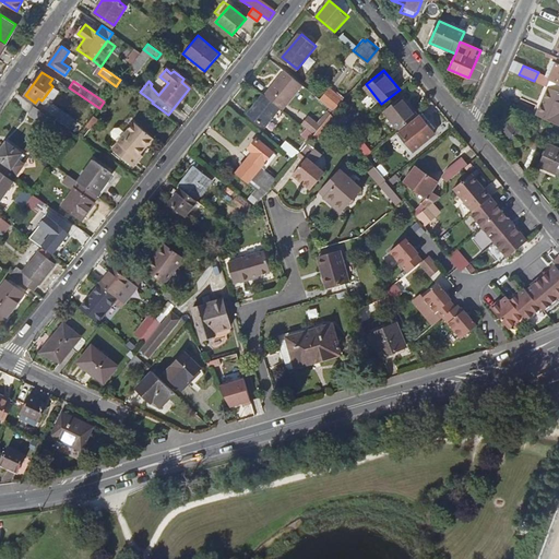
[(558,109),(558,92),(549,88),(537,116),(548,121),(554,123),(558,109)]
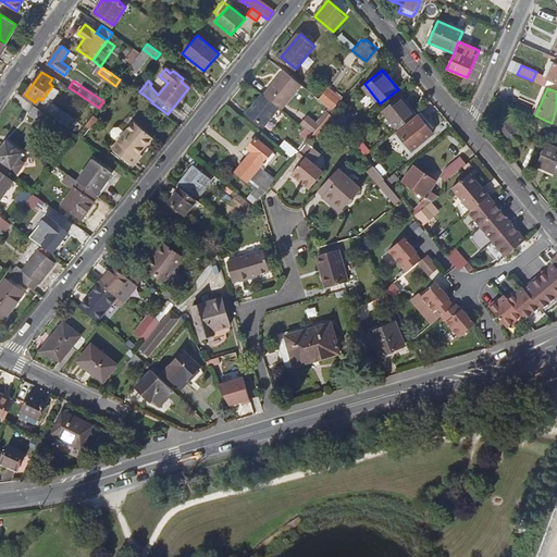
[(331,89),(320,100),(333,110),(343,99),(331,89)]
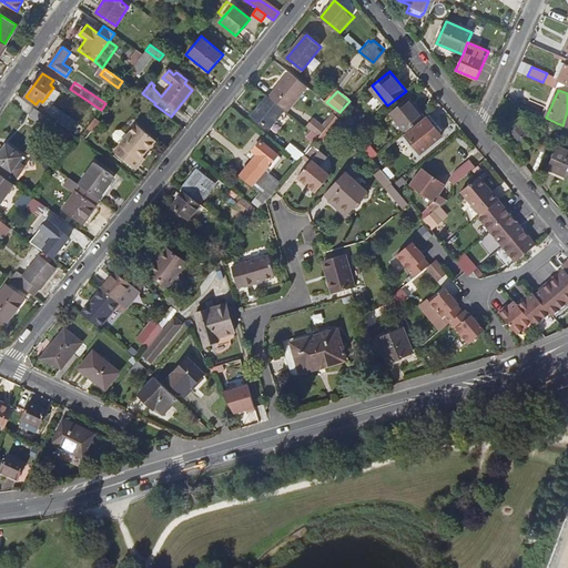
[(270,129),(285,110),(270,97),(262,105),(265,109),(256,119),(270,129)]
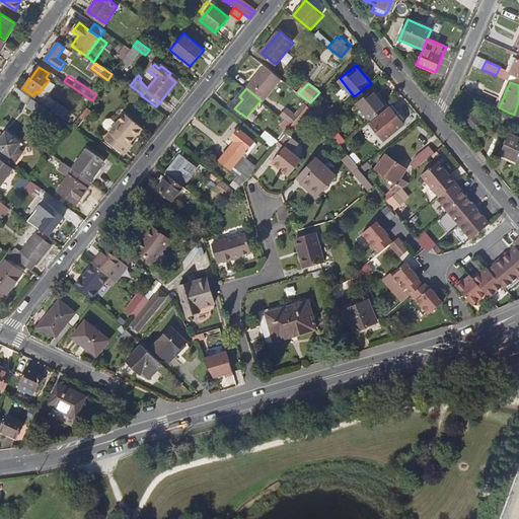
[(372,120),(386,107),(372,90),(357,102),(372,120)]
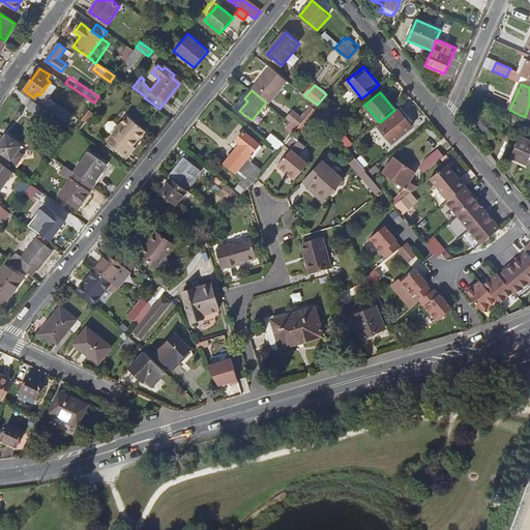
[(58,127),(62,121),(35,102),(31,109),(58,127)]
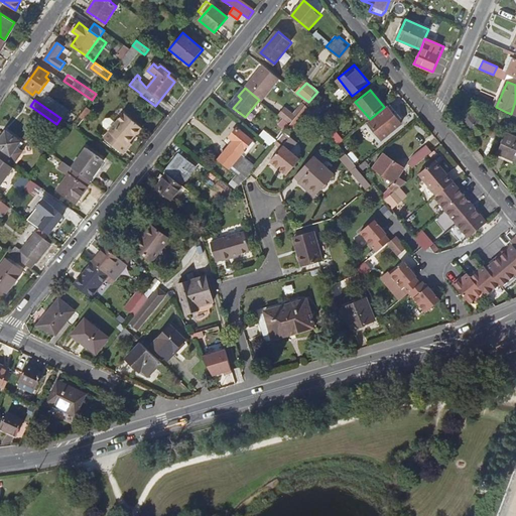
[(285,106),(279,114),(289,121),(295,114),(285,106)]
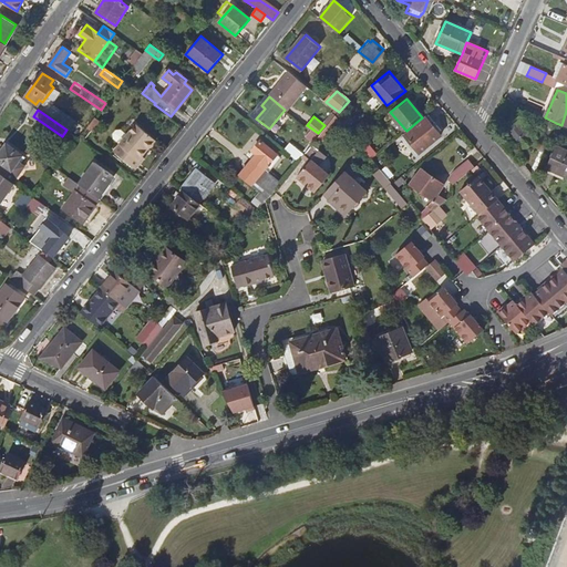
[(521,116),(507,127),(523,147),(529,142),(524,135),(532,130),(521,116)]
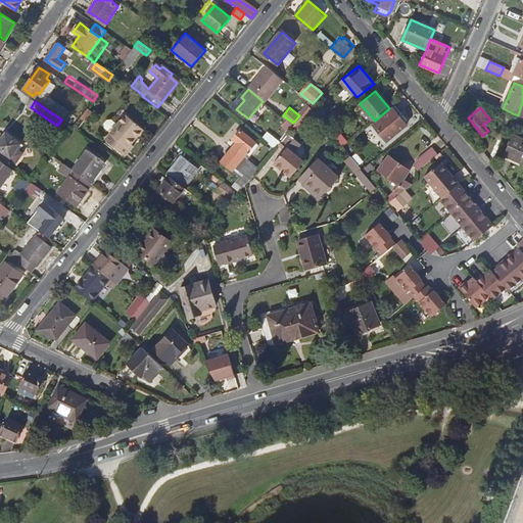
[(377,122),(391,138),(407,126),(392,108),(377,122)]
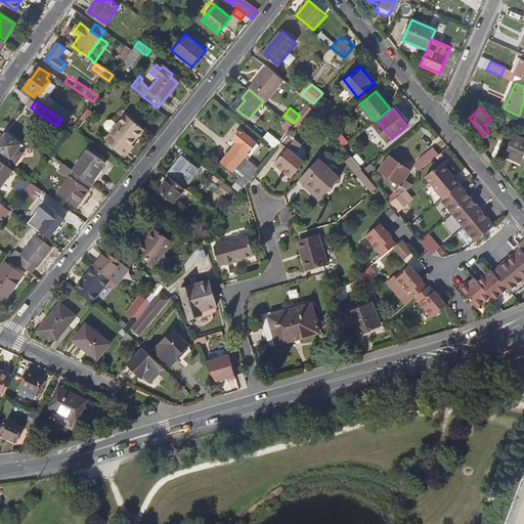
[(294,129),(299,133),(314,115),(310,110),(294,129)]
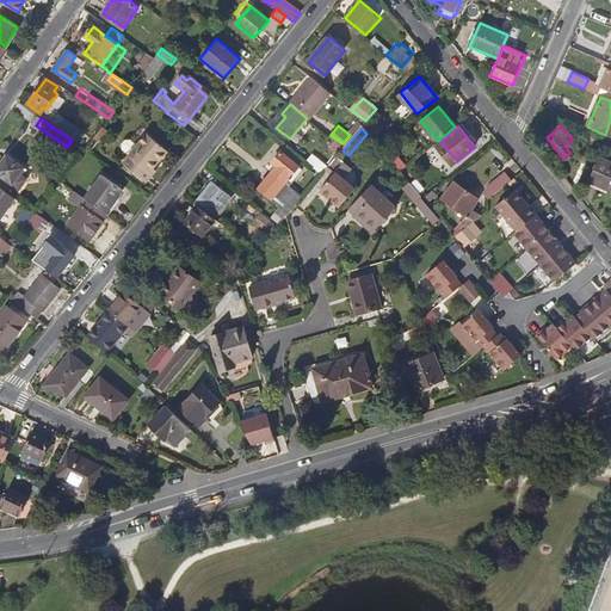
[(597,134),(588,130),(584,141),(592,144),(597,134)]
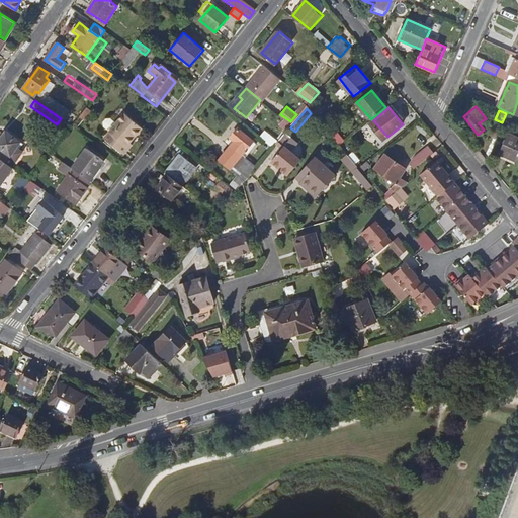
[(109,143),(123,154),(128,148),(127,146),(142,127),(123,114),(109,132),(114,137),(109,143)]
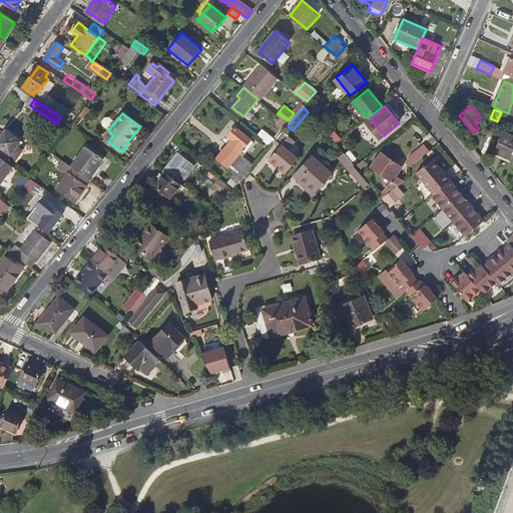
[(227,169),(241,181),(254,165),(240,154),(252,141),(236,128),(229,137),(233,140),(217,160),(227,169)]
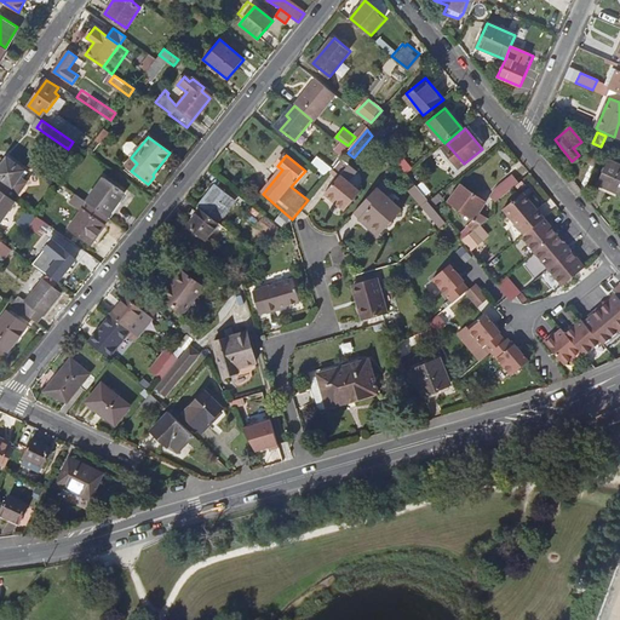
[(0,190),(13,200),(24,184),(23,181),(21,178),(18,177),(23,170),(5,158),(0,165),(0,190)]
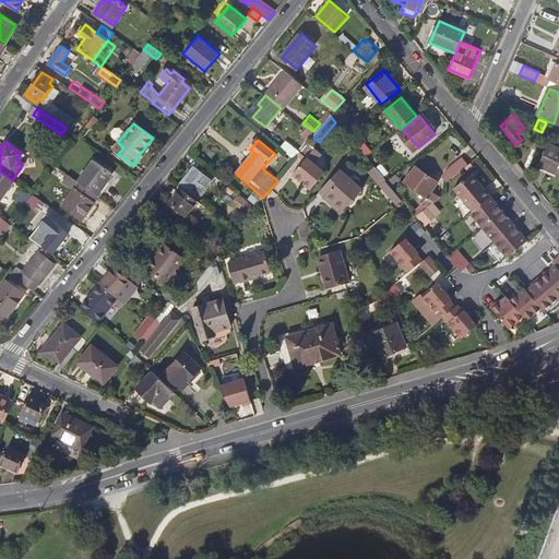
[(308,190),(323,173),(306,157),(313,149),(309,144),(298,156),(302,161),(290,175),(308,190)]
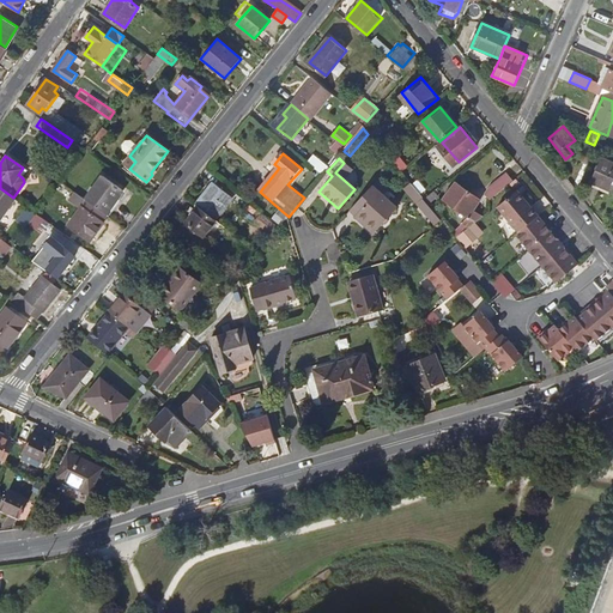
[(612,190),(612,163),(602,159),(593,182),(612,190)]
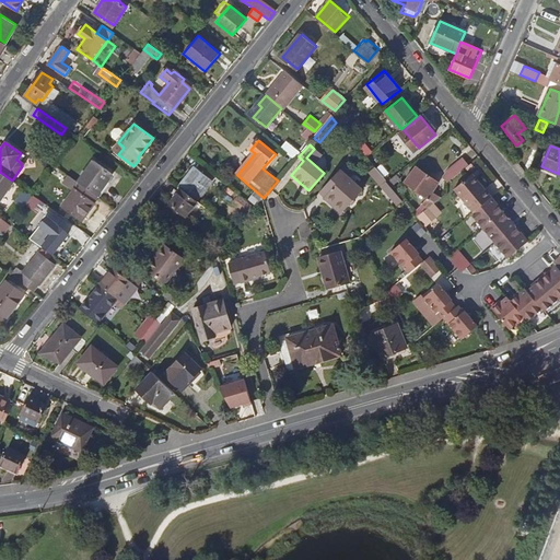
[(463,158),(448,171),(454,177),(468,165),(463,158)]
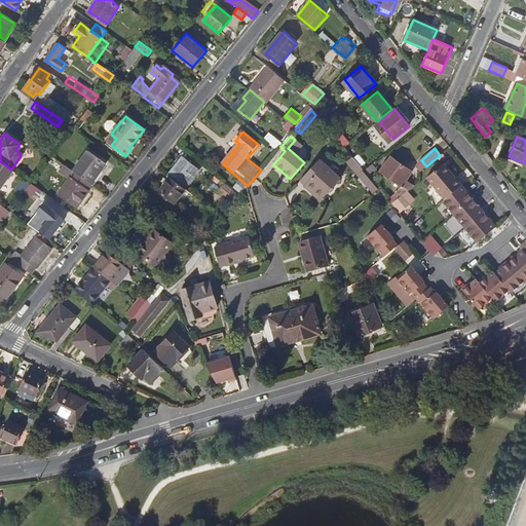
[(88,153),(74,172),(91,184),(106,164),(88,153)]
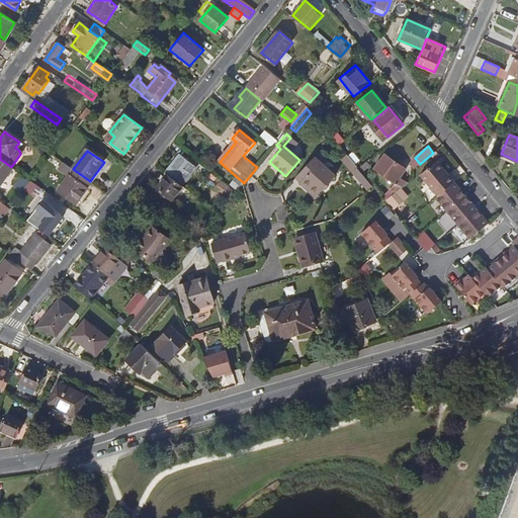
[(351,153),(344,157),(365,190),(372,185),(351,153)]
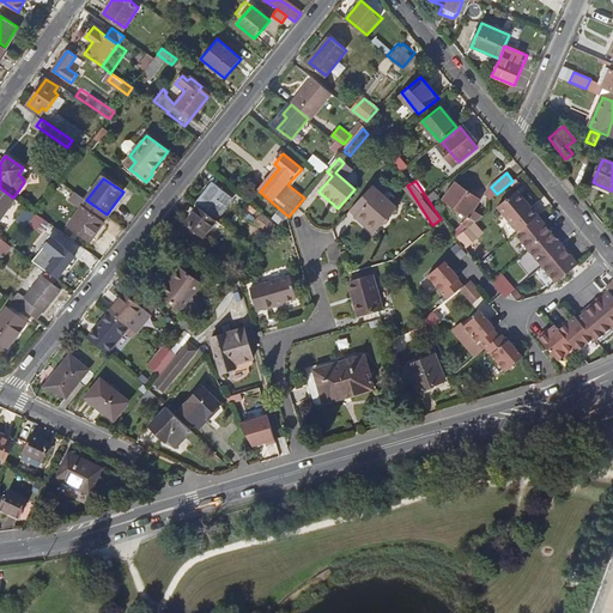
[(475,223),(483,217),(473,210),(480,200),(455,183),(443,200),(468,218),(475,223)]
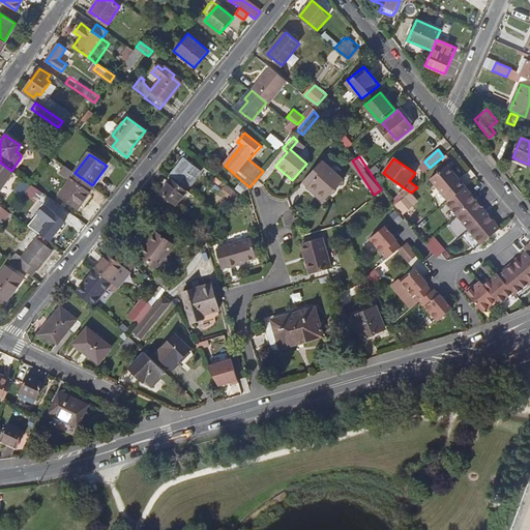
[(185,160),(170,179),(172,180),(186,192),(201,174),(185,160)]
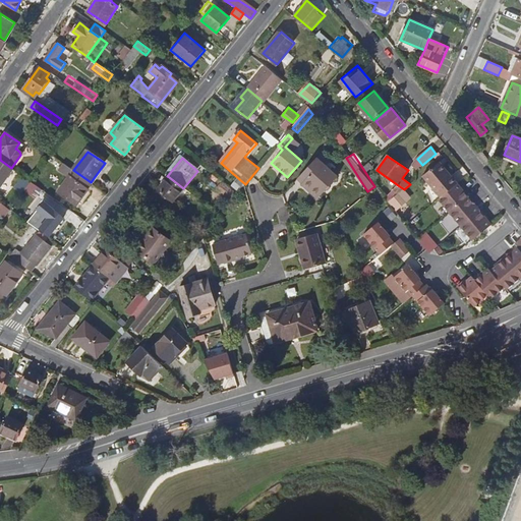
[(315,158),(297,178),(302,183),(301,184),(308,191),(312,187),(320,193),(324,188),(325,189),(337,176),(331,172),(335,167),(325,158),(321,162),(315,158)]
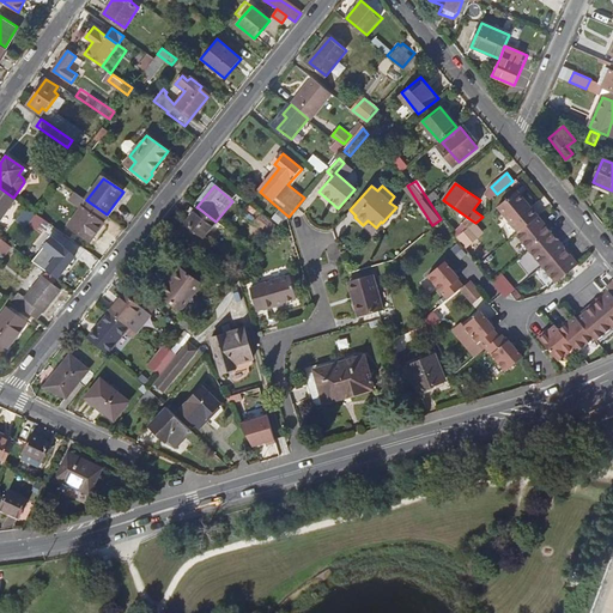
[(13,198),(0,188),(0,224),(6,229),(23,205),(13,198)]
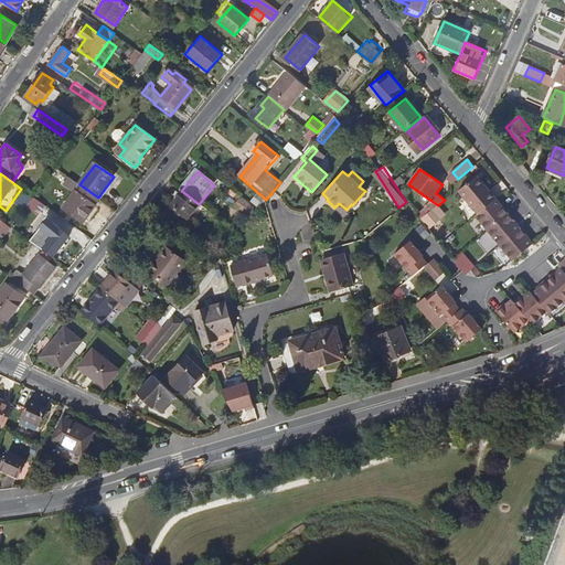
[(93,204),(98,198),(80,184),(68,177),(63,183),(75,191),(62,209),(82,223),(95,205),(93,204)]
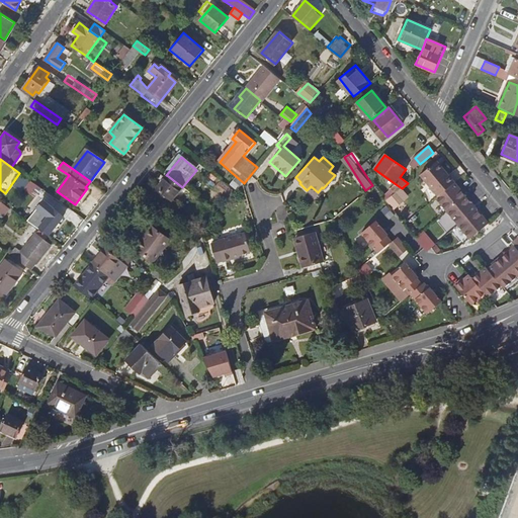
[(438,196),(454,182),(444,170),(441,172),(434,164),(420,175),(438,196)]
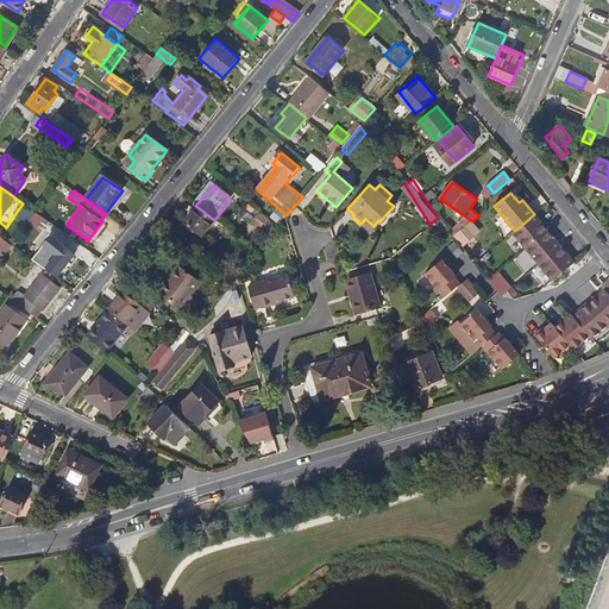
[(36,212),(27,206),(17,219),(26,226),(30,220),(36,212)]
